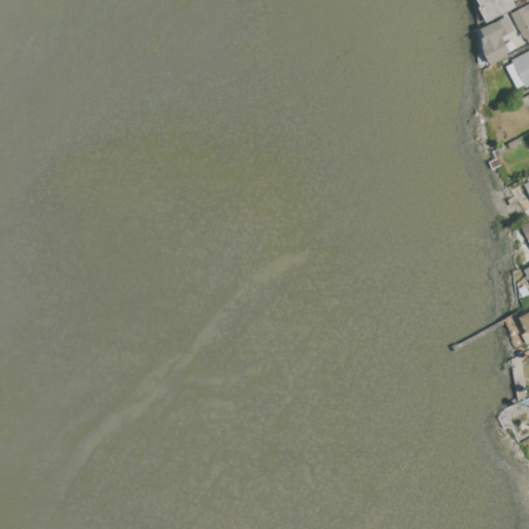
[(486,23),(478,8),(480,6),(477,0),(511,0),(516,7),(486,23)]
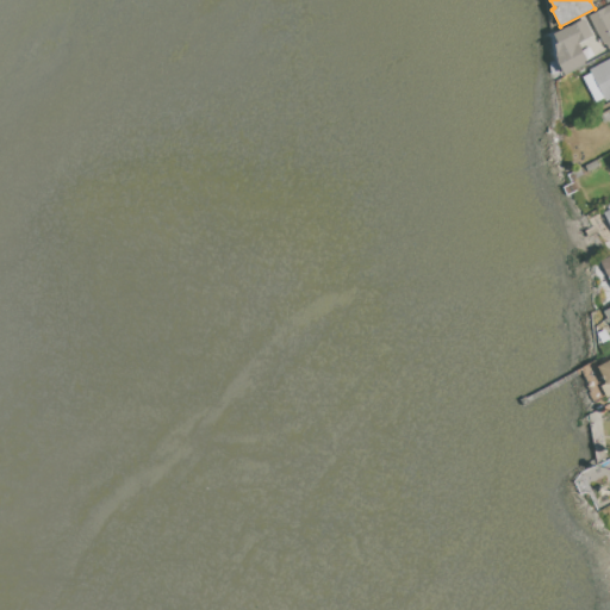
[(609,50),(607,44),(605,45),(590,16),(609,4),(609,50)]
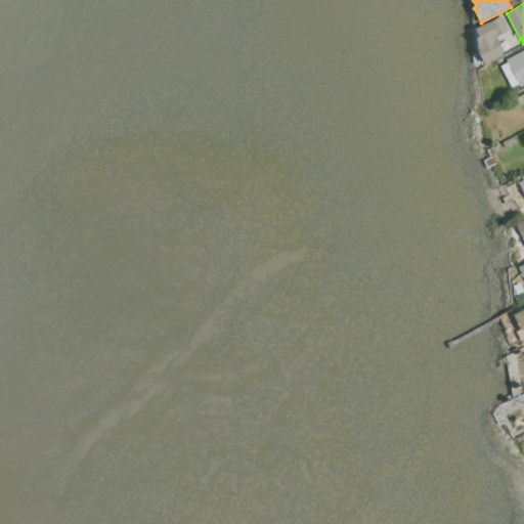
[(476,30),(504,14),(512,30),(498,36),(507,50),(485,61),(474,40),(480,37),(476,30)]
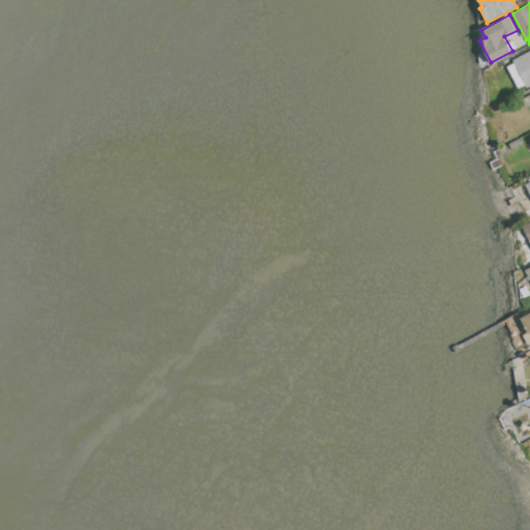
[(512,60),(529,51),(529,86),(528,88),(512,60)]
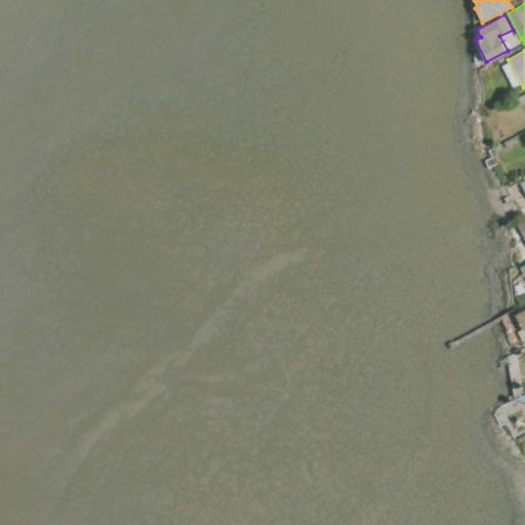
[(515,286),(521,283),(524,292),(519,295),(515,286)]
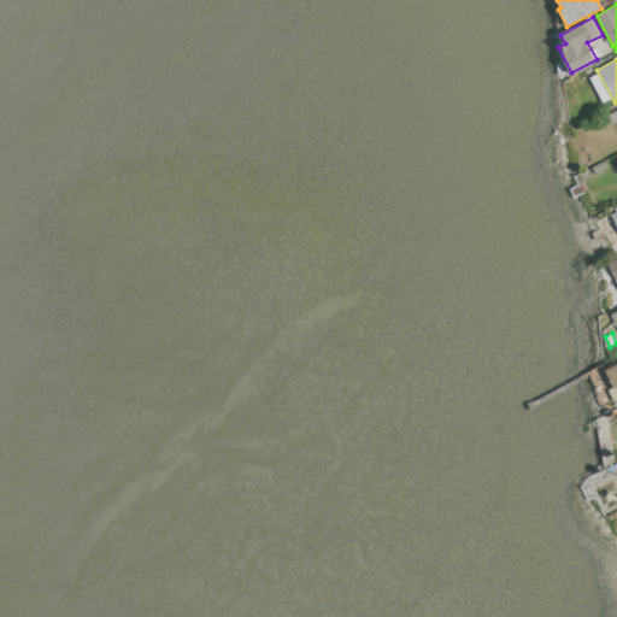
[(616,362),(616,394),(604,369),(616,362)]
